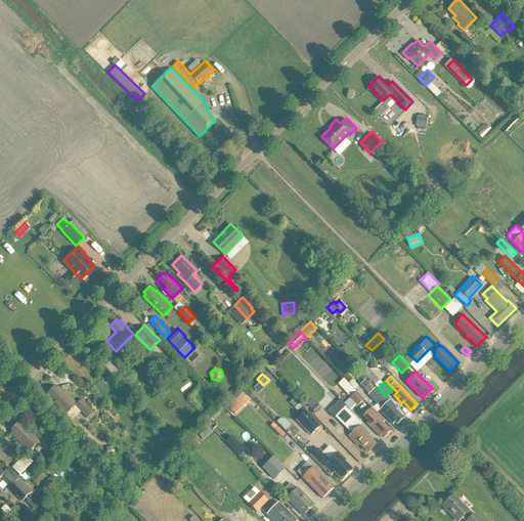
[(87,416),(93,409),(79,396),(75,400),(66,390),(64,391),(58,385),(56,387),(54,385),(47,391),(55,399),(54,401),(66,414),(75,404),(87,416)]
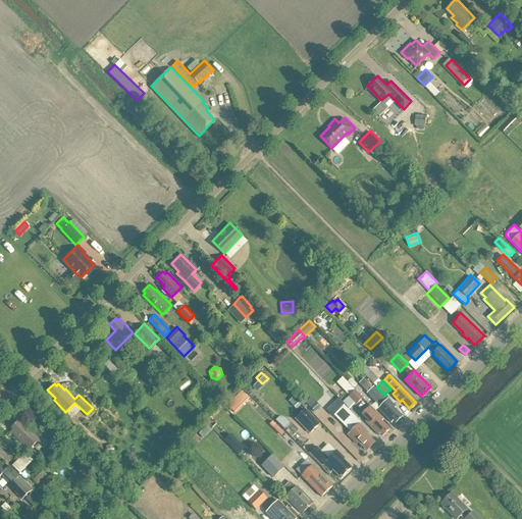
[(367,393),(379,406),(377,407),(390,421),(393,419),(395,421),(402,415),(394,407),(396,406),(387,398),(384,395),(383,397),(373,386),(367,393)]
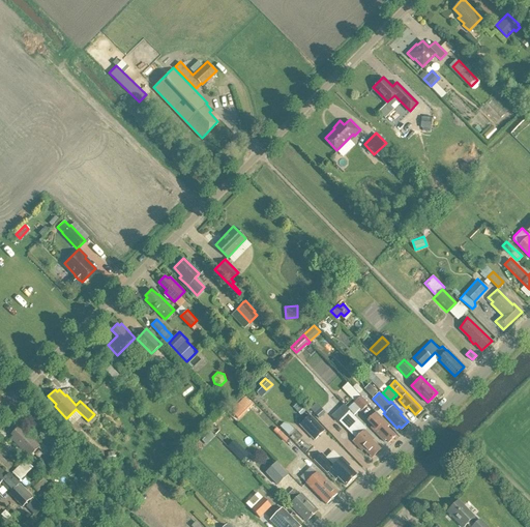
[(367,403),(360,396),(354,402),(361,409),(367,403)]
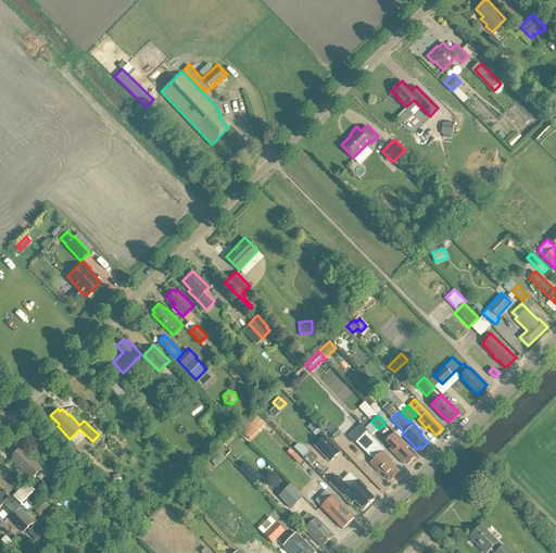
[(264,425),(256,417),(242,432),(249,440),(264,425)]
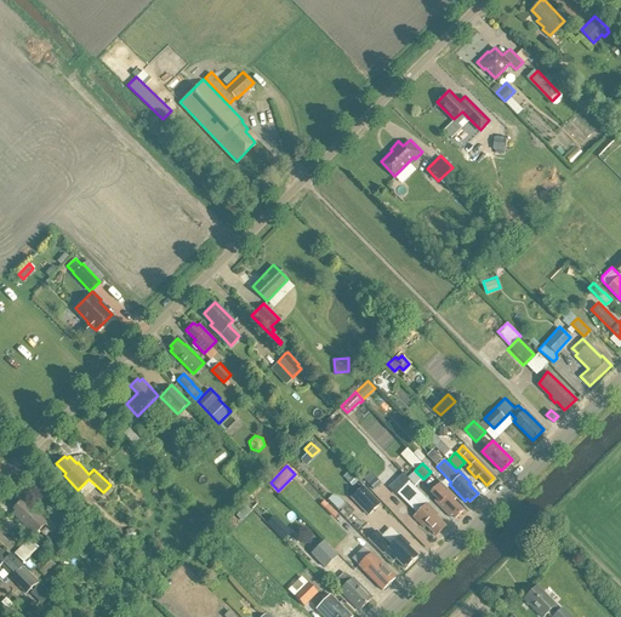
[(372,487),(380,481),(376,476),(369,483),(372,487)]
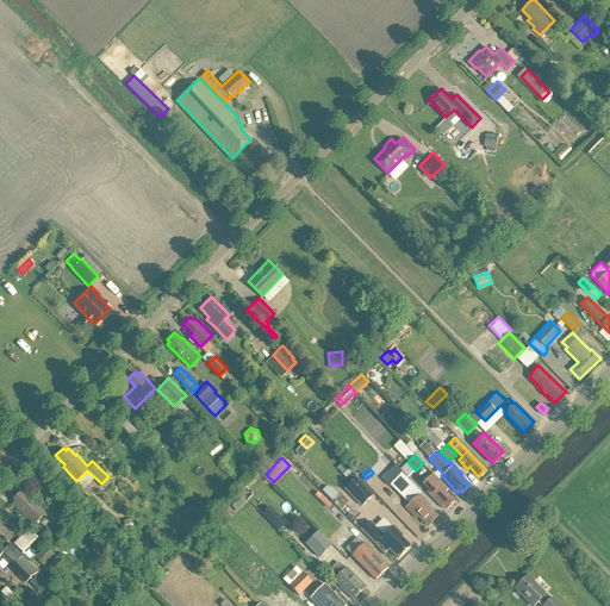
[(418,493),(421,491),(402,472),(394,479),(415,497),(405,506),(416,517),(418,514),(428,525),(437,514),(428,505),(430,504),(418,493)]
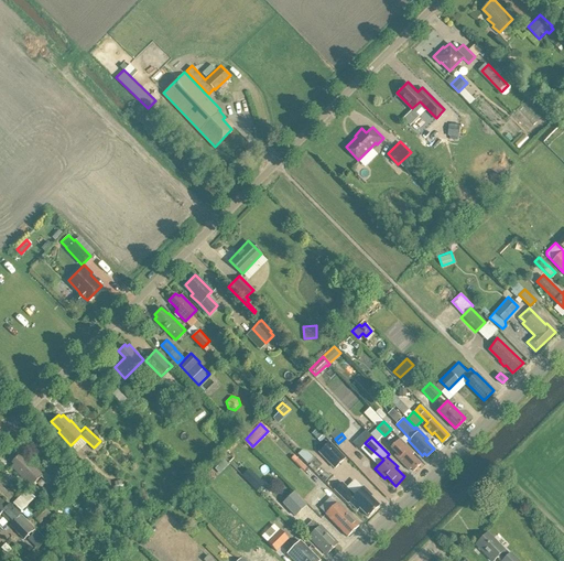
[(411,466),(413,470),(420,462),(412,454),(413,452),(400,438),(390,446),(396,452),(394,454),(409,468),(411,466)]
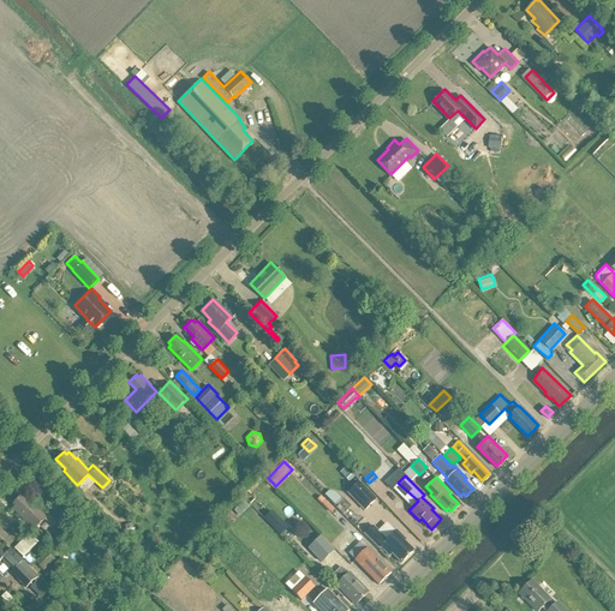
[(365,509),(376,497),(359,479),(347,491),(365,509)]
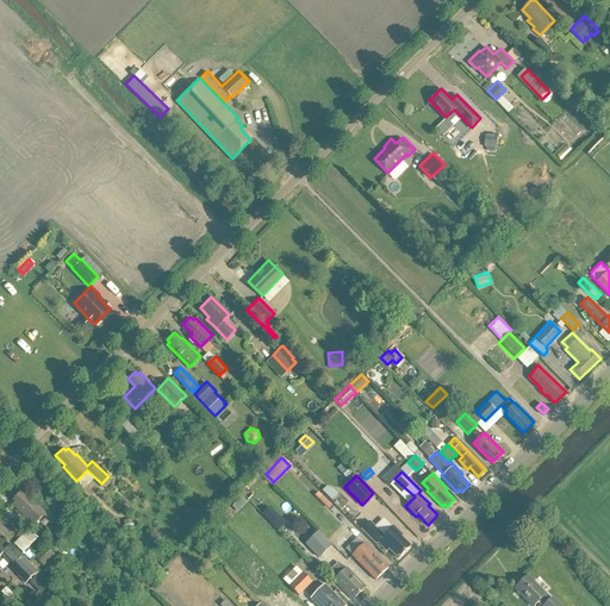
[(337,493),(331,487),(325,486),(323,489),(332,499),(337,493)]
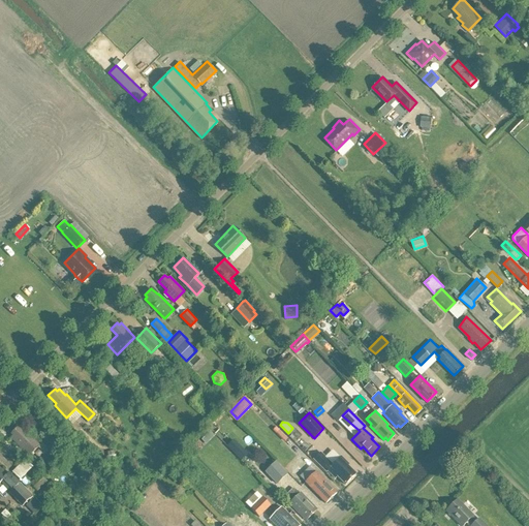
[(41,442),(40,444),(22,426),(20,428),(18,426),(10,432),(12,434),(10,436),(29,455),(37,447),(43,454),(48,450),(41,442)]
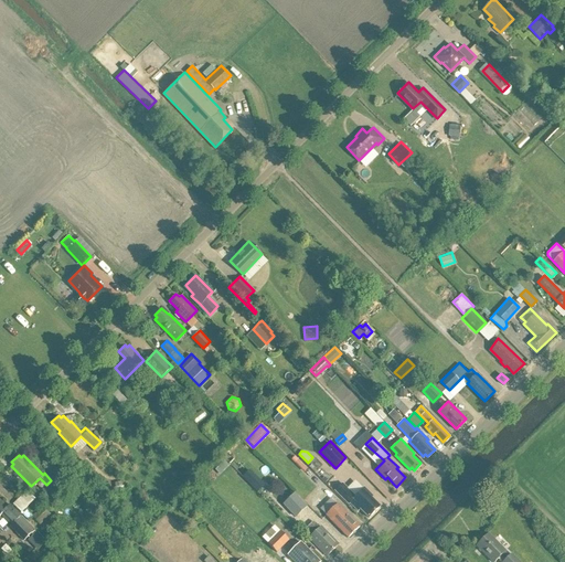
[(298,456),(295,459),(305,468),(308,465),(298,456)]
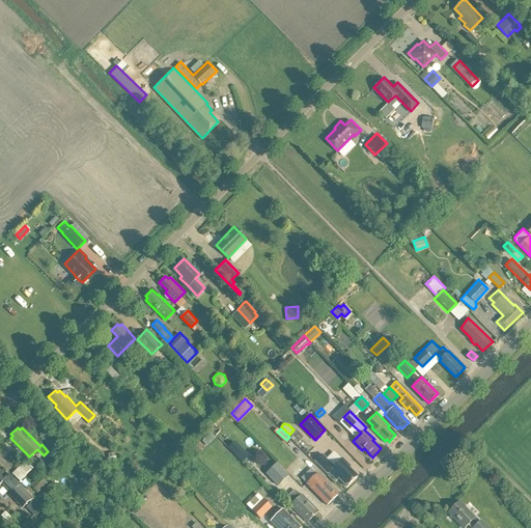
[(233,438),(227,445),(234,452),(241,445),(233,438)]
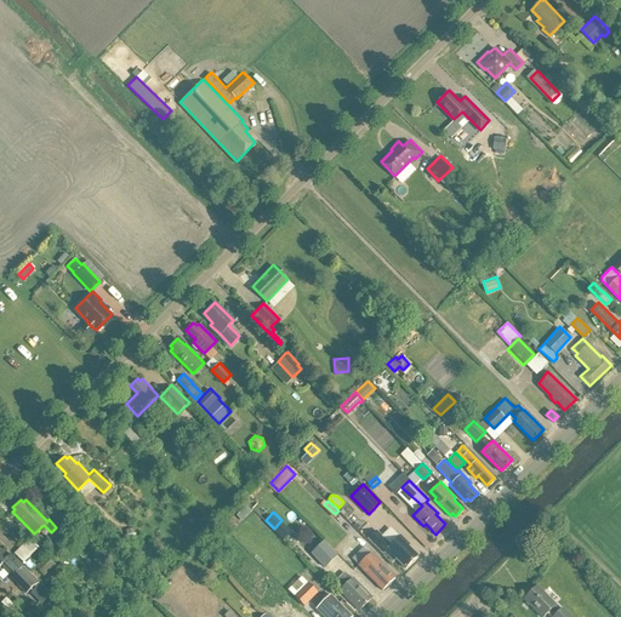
[(405,566),(417,554),(408,544),(409,543),(400,535),(391,544),(376,530),(369,537),(381,549),(382,548),(393,559),(396,556),(405,566)]
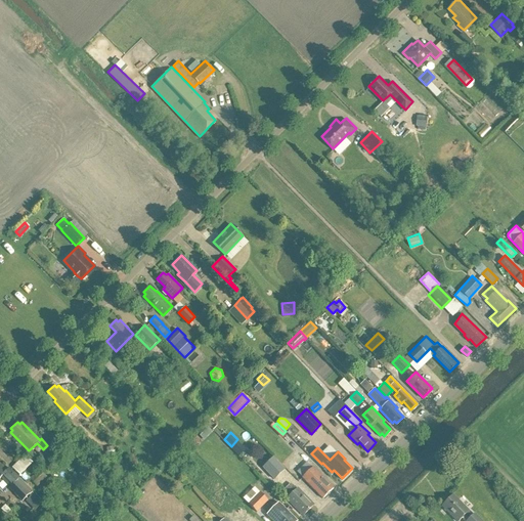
[(115,457),(114,448),(106,449),(107,458),(115,457)]
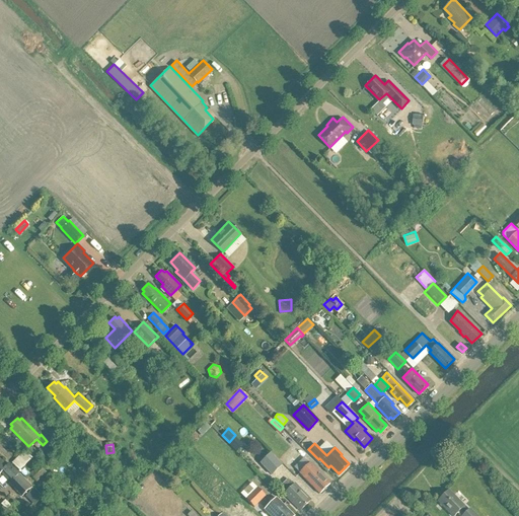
[(32,456),(24,448),(11,461),(26,476),(30,472),(23,465),(32,456)]
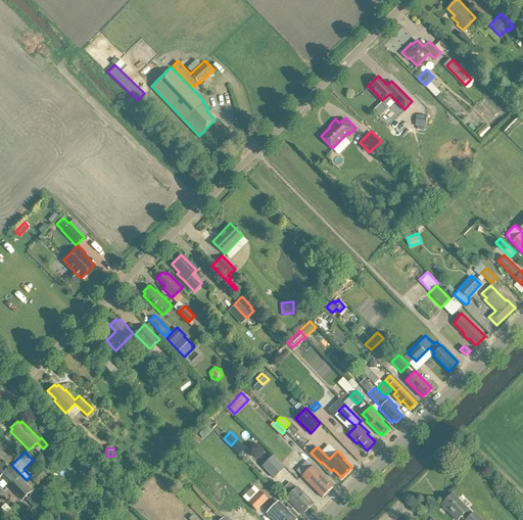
[(273,456),(263,465),(274,476),(283,467),(273,456)]
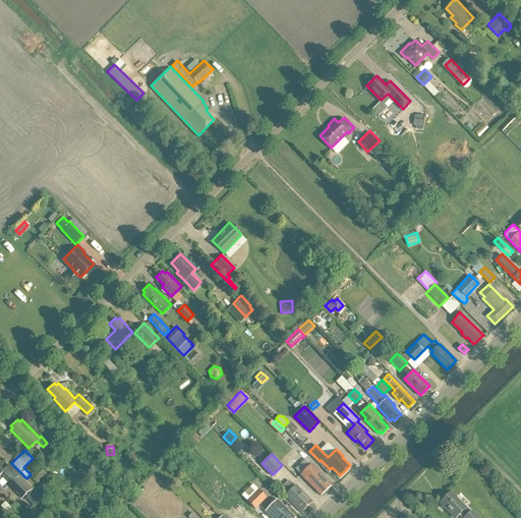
[(22,497),(30,490),(17,476),(19,474),(9,464),(7,466),(0,459),(0,473),(2,472),(11,481),(9,483),(22,497)]
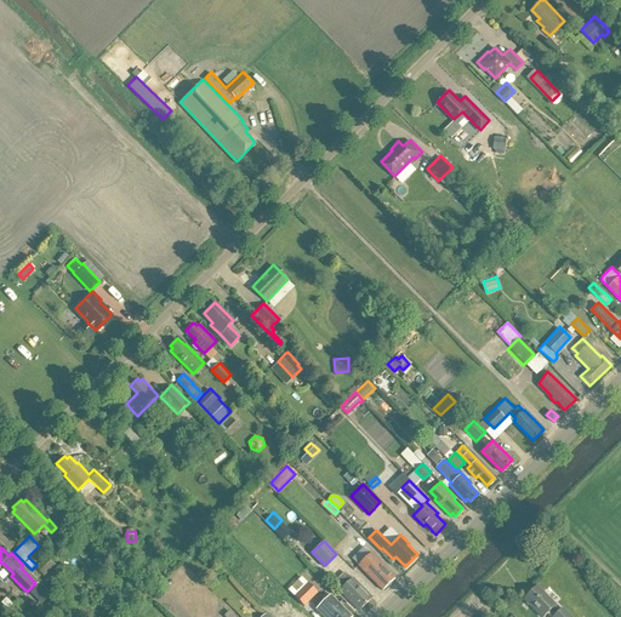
[(371,552),(358,564),(382,588),(394,577),(371,552)]
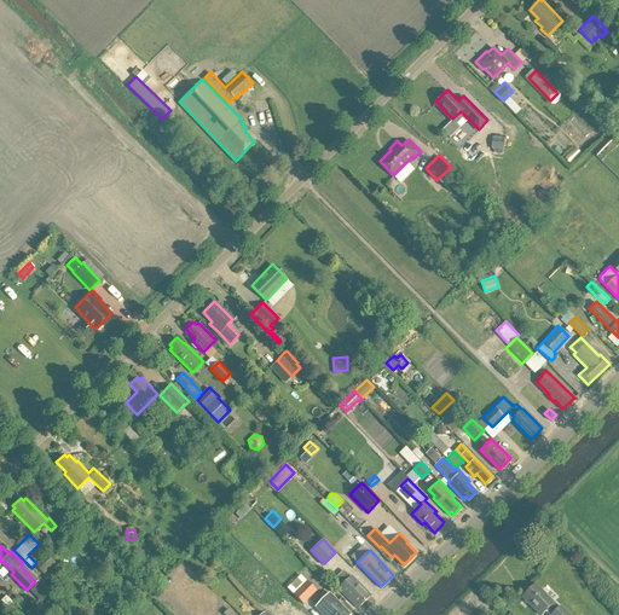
[(44,572),(55,562),(46,553),(36,564),(44,572)]
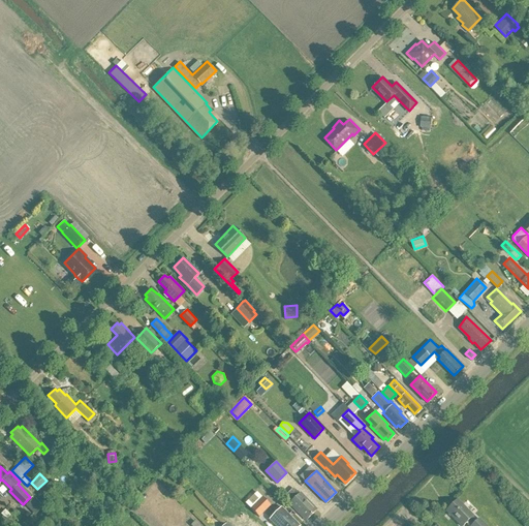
[(317,508),(301,491),(299,493),(293,487),(287,493),(292,499),(289,502),(306,519),(317,508)]
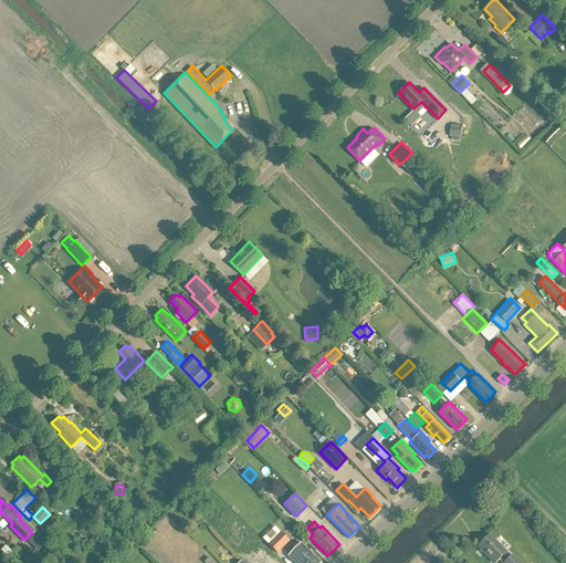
[(268,543),(276,552),(289,539),(281,531),(268,543)]
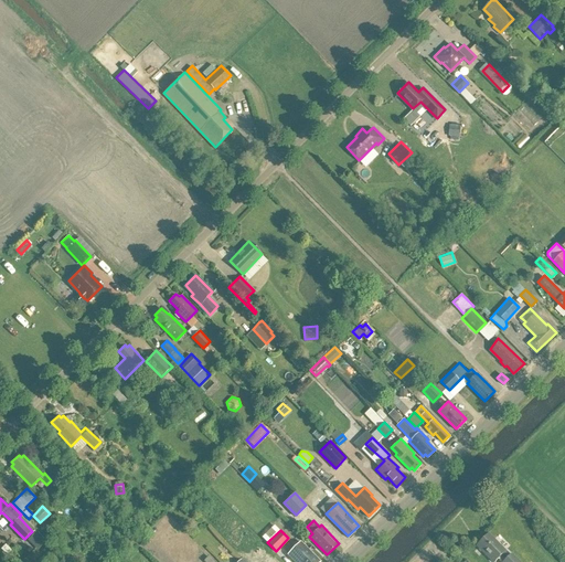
[(501,561),(520,561),(511,552),(509,554),(504,550),(505,550),(488,532),(477,544),(493,561),(497,558),(501,561)]
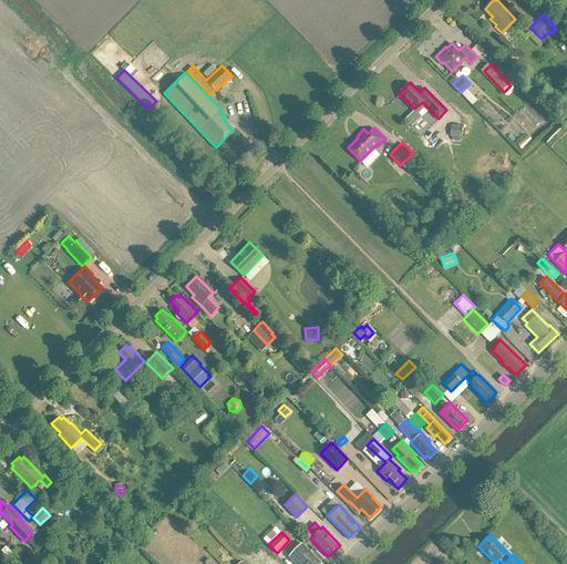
[(288,555),(297,563),(319,563),(321,563),(301,542),(288,555)]
